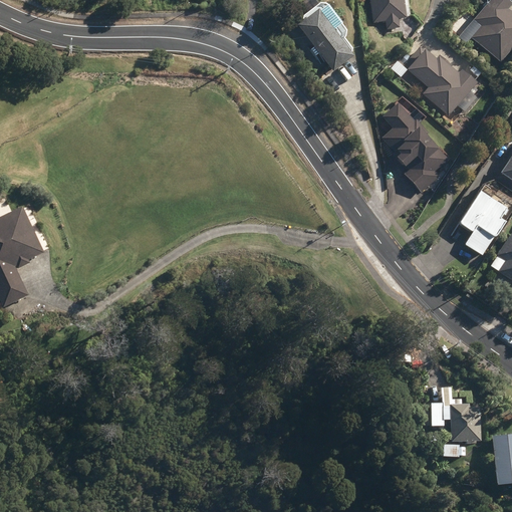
[(370,0),(373,22),(387,21),(388,29),(401,27),(400,19),(408,18),(405,0),(370,0)]
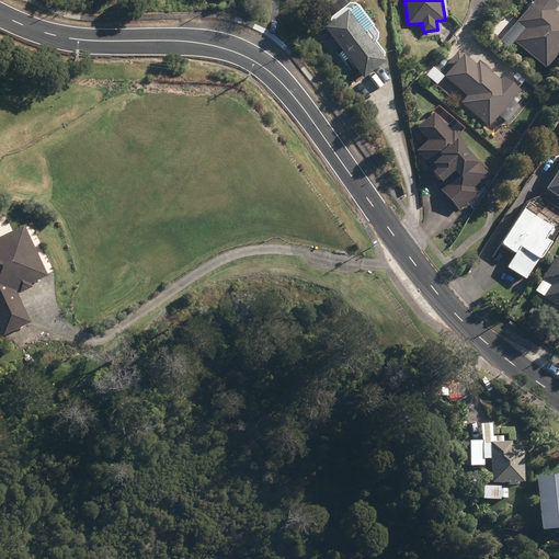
[(516,43),(547,70),(558,57),(558,7),(550,0),(539,0),(518,24),(526,31),(516,43)]
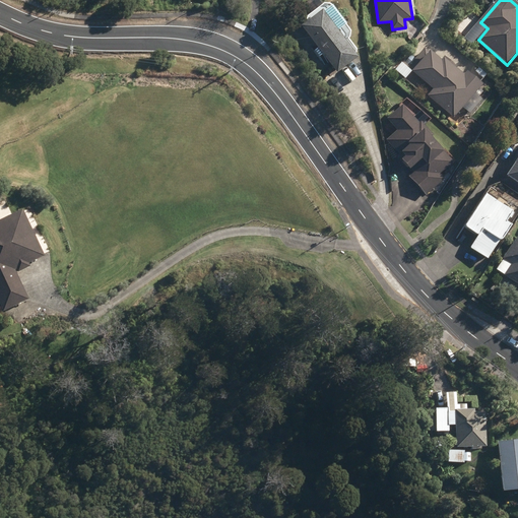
[(302,27),(337,74),(359,58),(323,11),(302,27)]
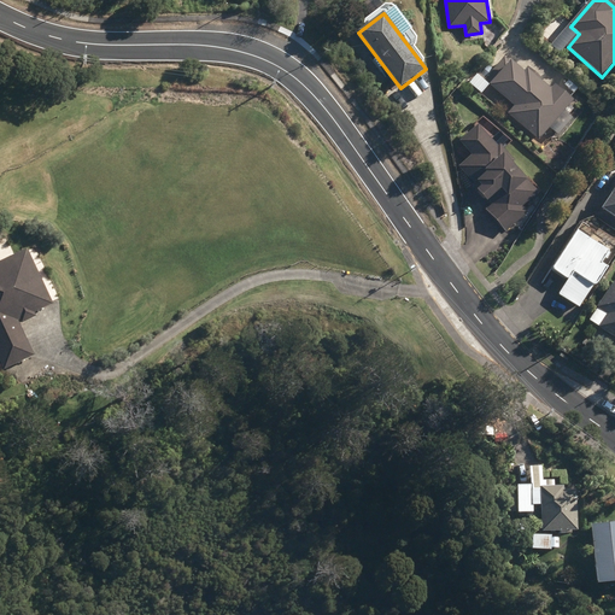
[(523,74),(507,58),(487,80),(493,86),(492,87),(516,109),(510,116),(539,142),(574,105),(573,104),(557,89),(552,94),(542,85),(544,81),(528,68),(523,74)]
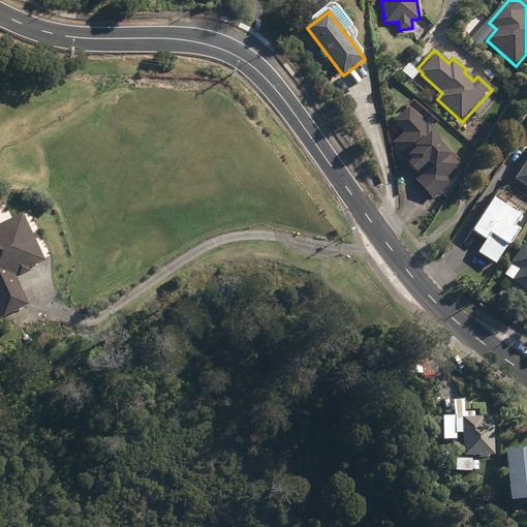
[(395,118),(406,131),(396,141),(408,155),(405,157),(411,163),(410,164),(419,174),(422,171),(424,173),(419,178),(435,197),(455,182),(450,177),(465,164),(441,135),(443,134),(432,120),(429,122),(413,103),(395,118)]
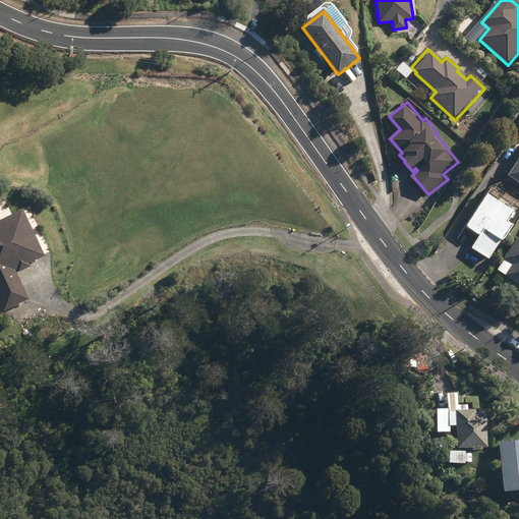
[(518,155),(503,180),(518,190),(518,155)]
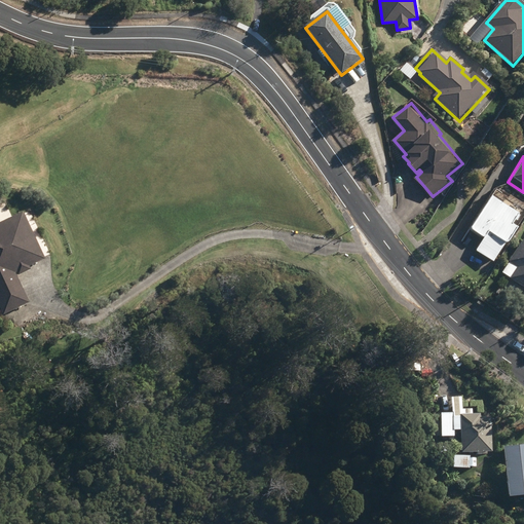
[(475,249),(493,260),(504,240),(508,242),(517,227),(511,223),(518,213),(490,196),(472,226),(472,229),(483,236),(475,249)]
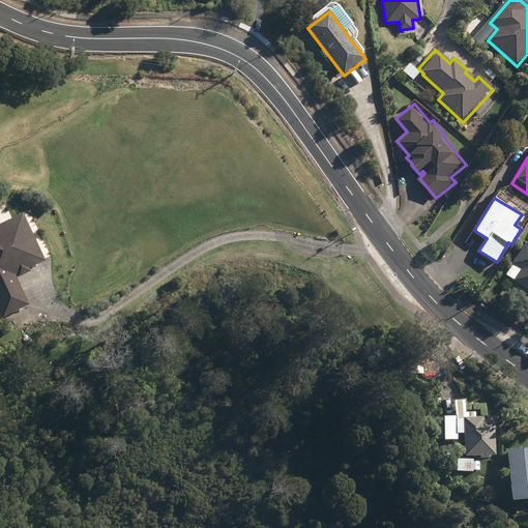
[(0,223),(0,308),(4,316),(30,304),(16,274),(17,273),(19,276),(30,270),(29,267),(46,260),(24,212),(0,223)]
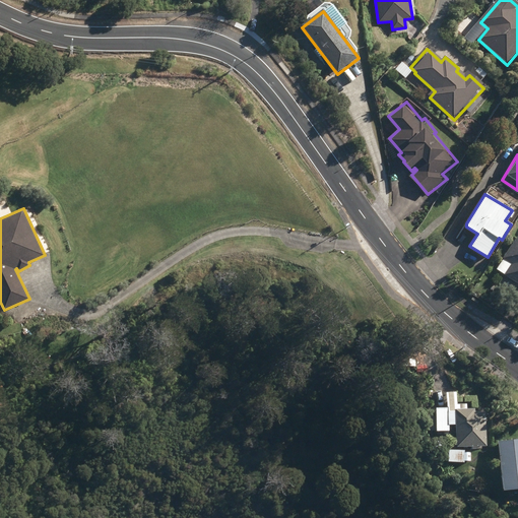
[(517,235),(517,234),(495,268),(508,277),(507,280),(517,287),(517,235)]
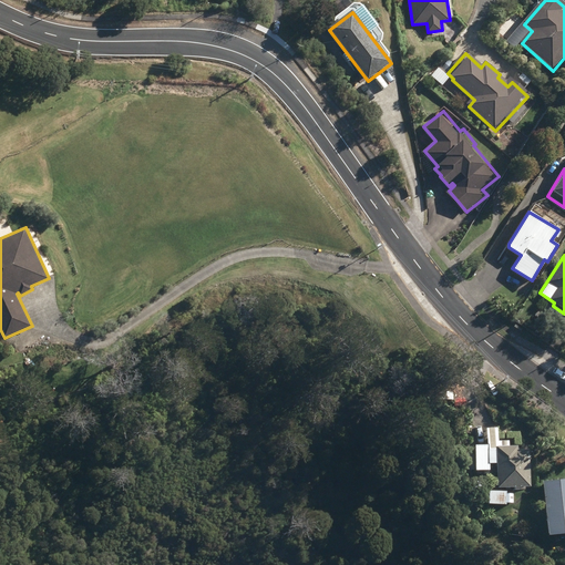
[(519,445),(515,445),(488,445),(488,443),(474,444),(475,470),(490,469),(490,462),(496,462),(497,488),(514,488),(514,490),(520,490),(520,488),(530,488),(530,449),(519,450),(519,445)]
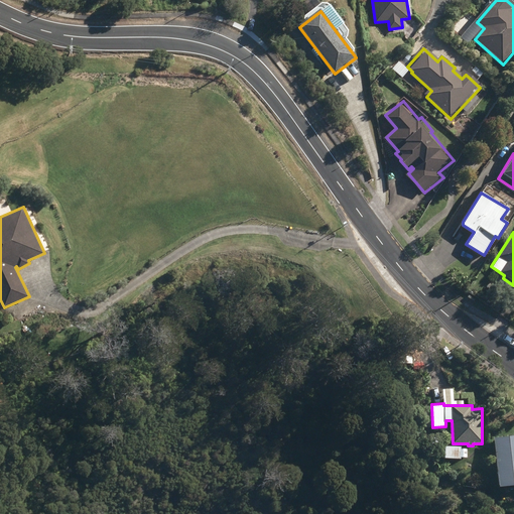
[(498,487),(513,485),(513,434),(494,437),(498,487)]
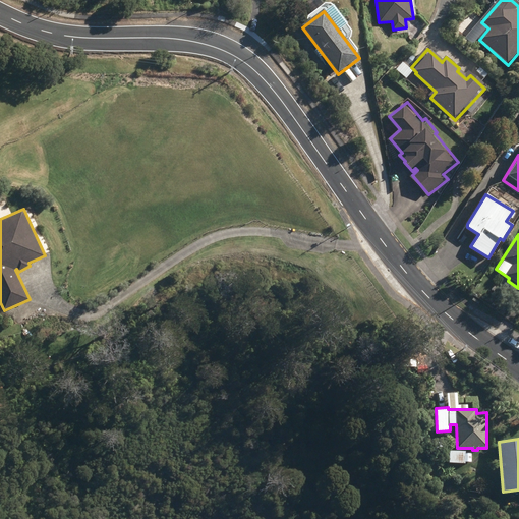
All buildings are outlined.
